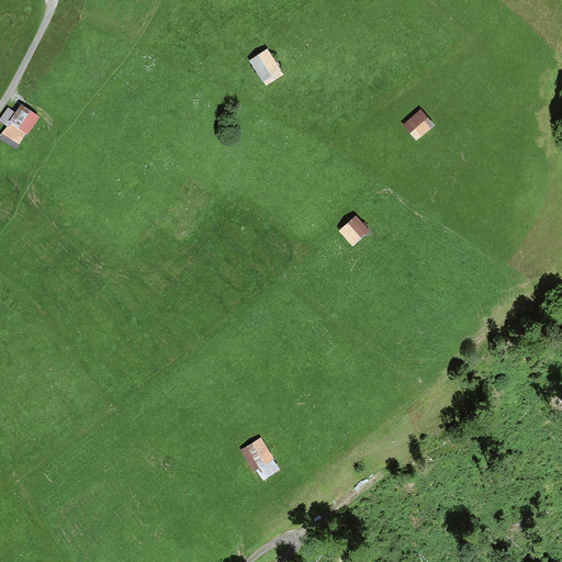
[(263,85),(283,72),(269,49),(249,62),(263,85)]
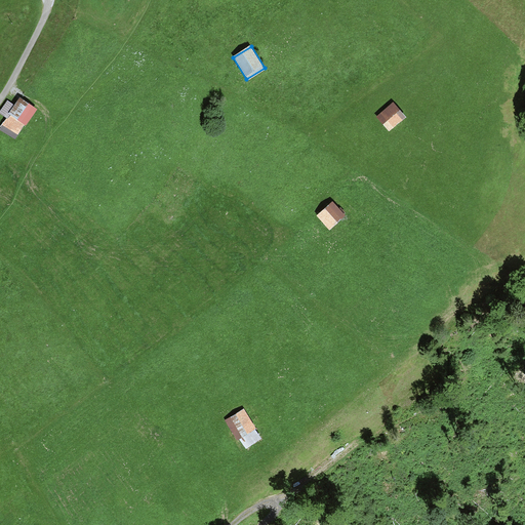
[(4,107),(30,123),(38,111),(19,99),(15,106),(8,101),(4,107)]
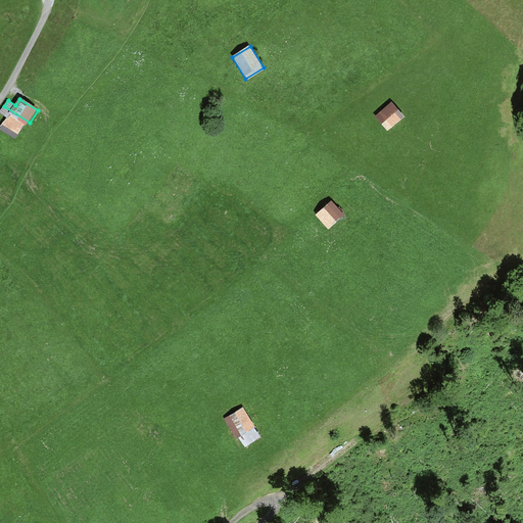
[(388,133),(406,117),(391,101),(375,116),(388,133)]
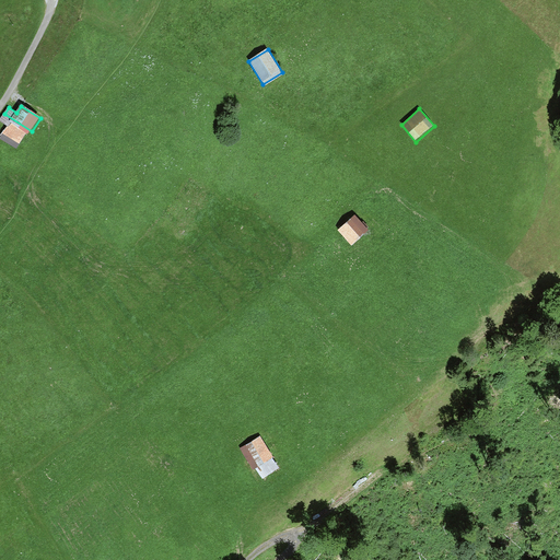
[(28,136),(32,131),(4,114),(0,119),(0,121),(8,127),(0,137),(0,138),(16,150),(26,135),(28,136)]
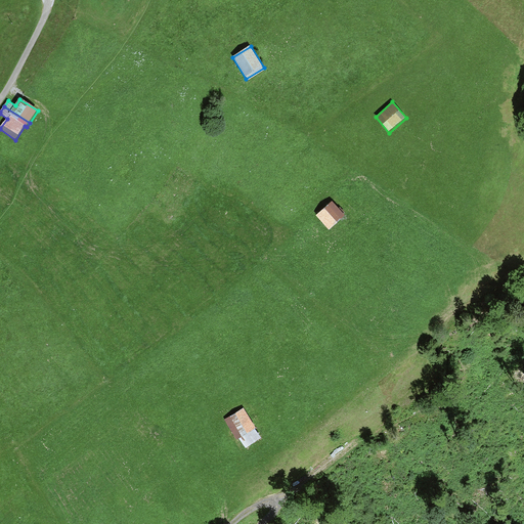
[(328,230),(345,215),(332,200),(314,214),(328,230)]
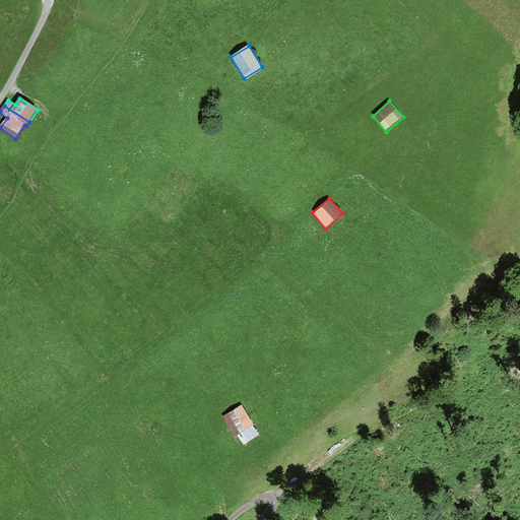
[(242,404),(222,416),(235,436),(254,425),(242,404)]
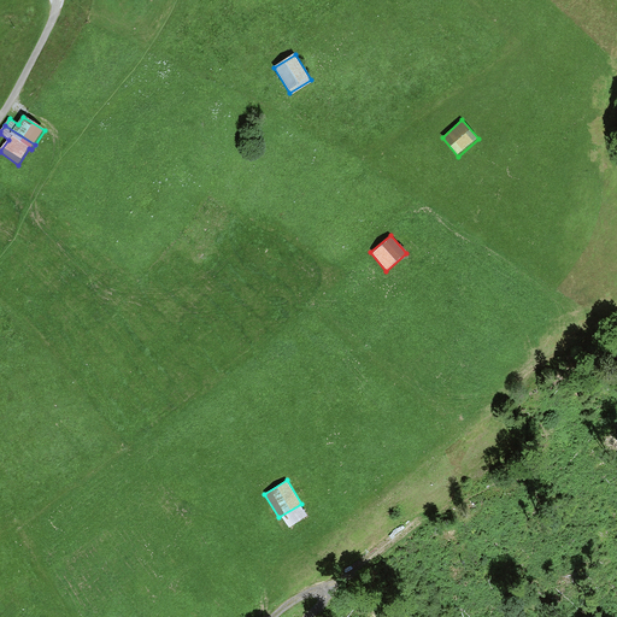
All buildings are outlined.
